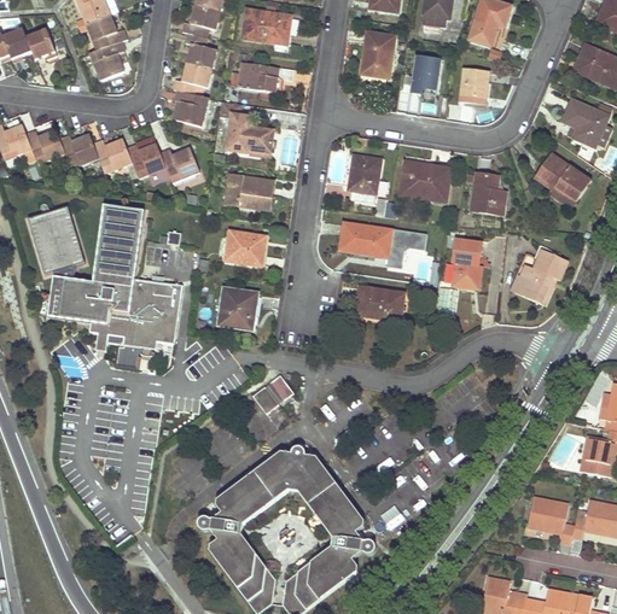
[(76,0),(83,15),(86,22),(110,12),(104,0),(76,0)]
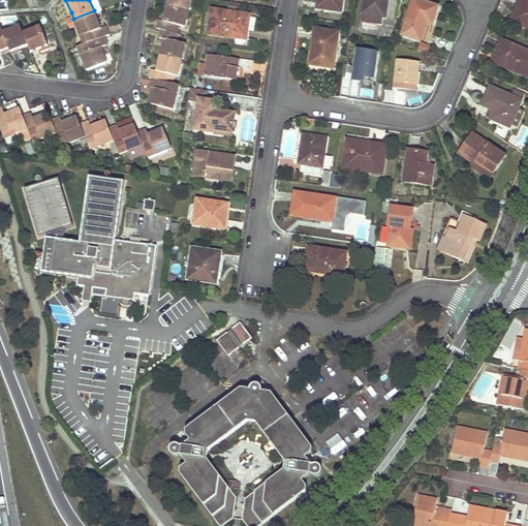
[(101,8),(97,0),(89,0),(94,10),(101,8)]
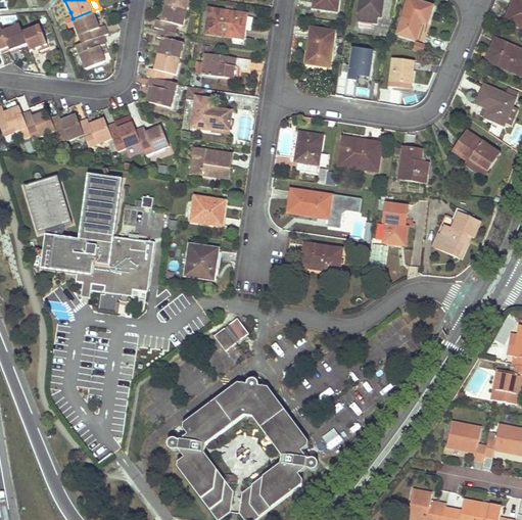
[(165,0),(165,2),(186,8),(187,0),(165,0)]
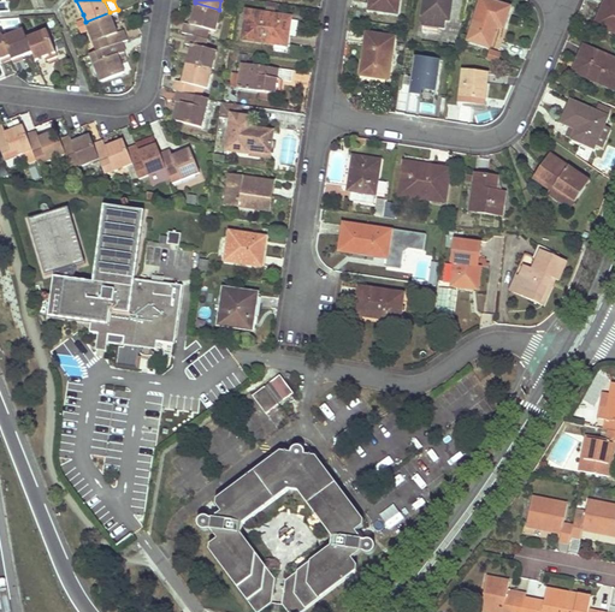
[(377,0),(376,6),(396,10),(397,0),(377,0)]
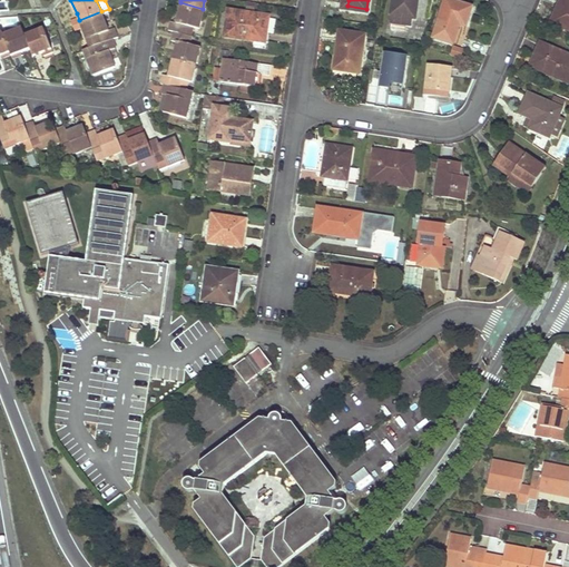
[(391,0),(389,19),(410,22),(411,13),(414,15),(417,0),(391,0)]
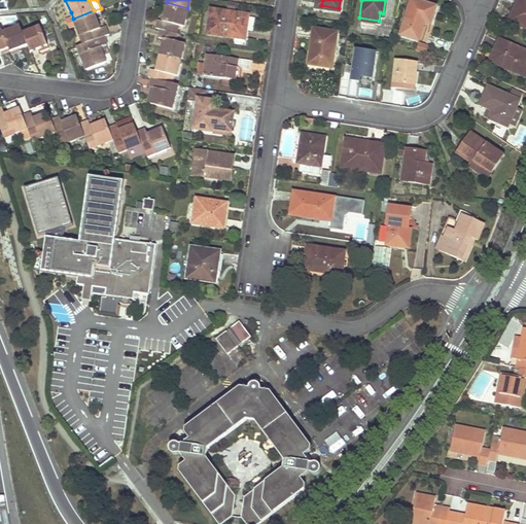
[(409,0),(399,32),(418,37),(423,19),(430,21),(435,3),(425,0),(409,0)]
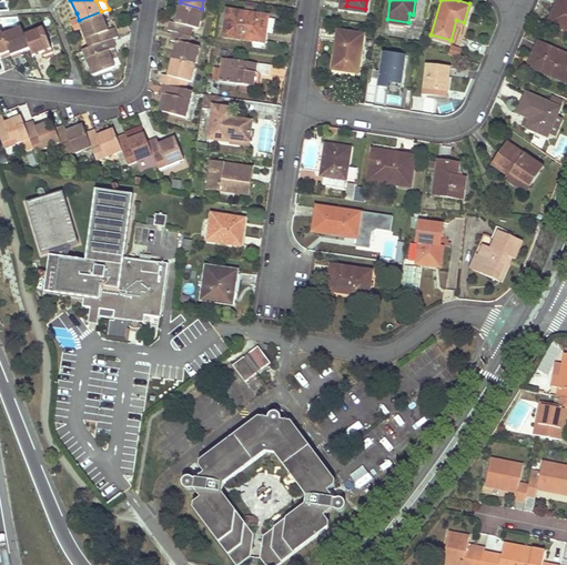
[(566,27),(566,0),(556,0),(550,13),(565,20),(562,26),(566,27)]
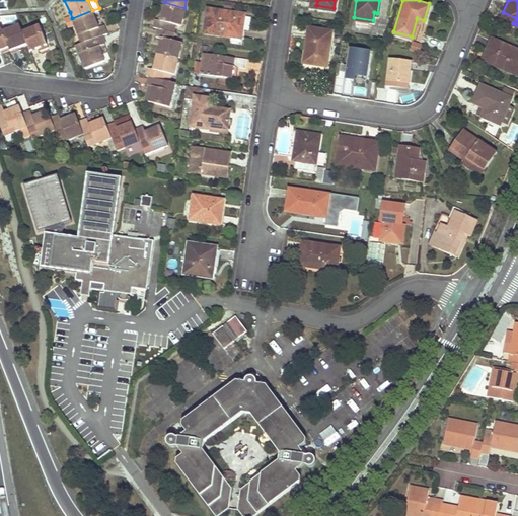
[(153,24),(158,26),(173,29),(175,22),(180,23),(185,8),(164,2),(160,18),(155,17),(153,24)]
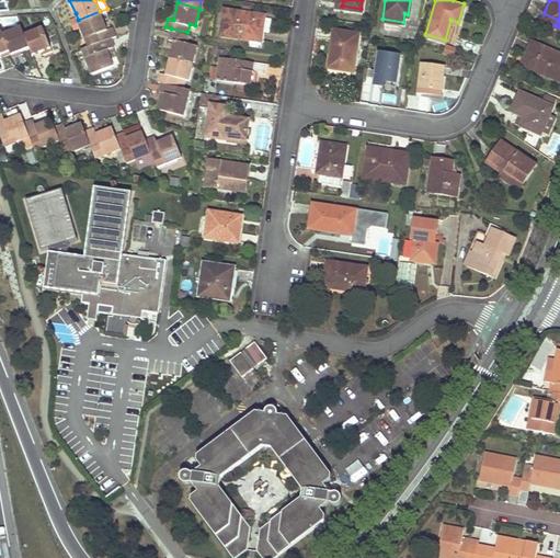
[(220,32),(260,38),(261,27),(264,12),(225,7),(220,32)]
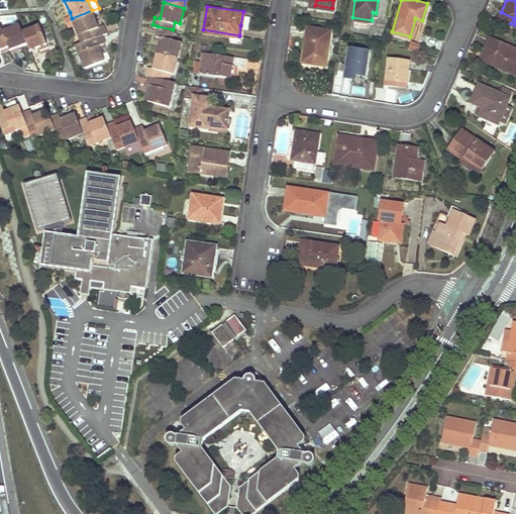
[(92,10),(72,18),(74,23),(81,40),(100,33),(106,30),(103,22),(97,25),(92,10)]
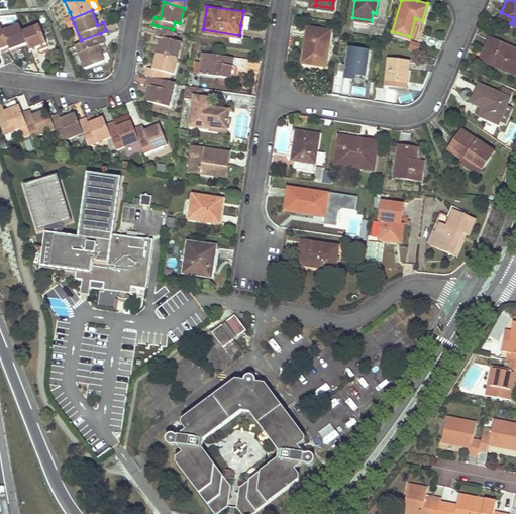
[(70,12),(63,15),(66,21),(72,18),(70,12)]
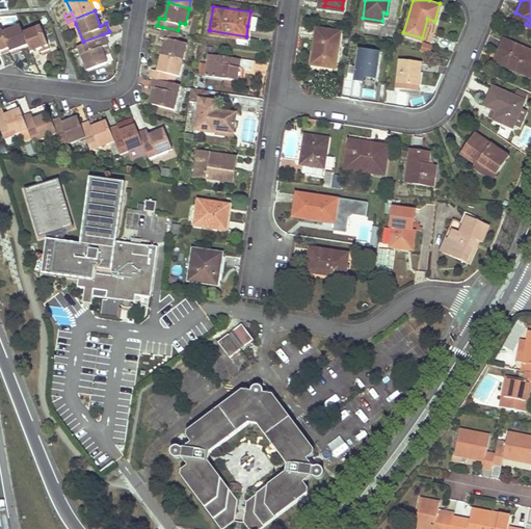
[(515,12),(513,18),(526,24),(529,19),(515,12)]
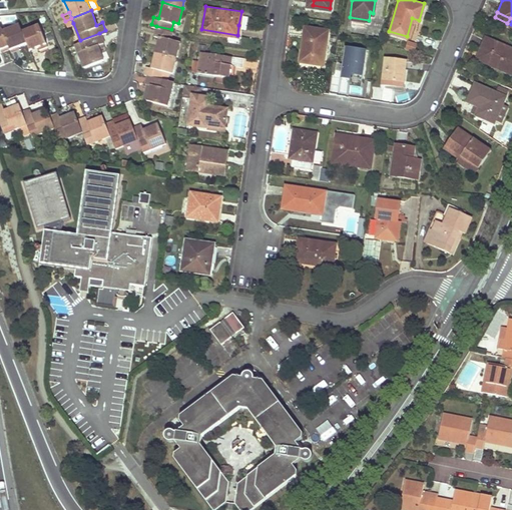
[(19,22),(2,29),(8,44),(9,47),(18,43),(26,40),(22,30),(19,22)]
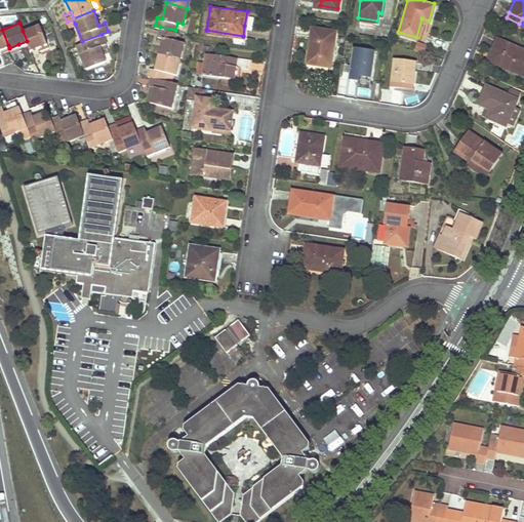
[(39,24),(23,31),(27,41),(29,48),(36,46),(46,42),(39,24)]
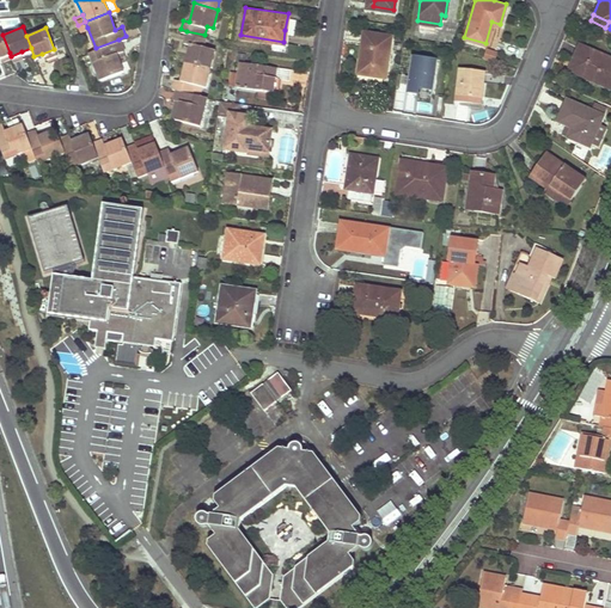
[(360,53),(358,71),(385,74),(391,34),(364,30),(360,53)]
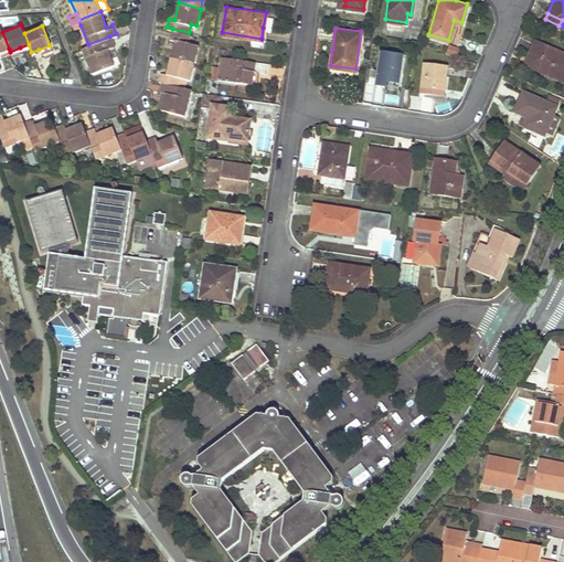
[(1,29),(0,29),(0,52),(9,49),(2,32),(1,29)]
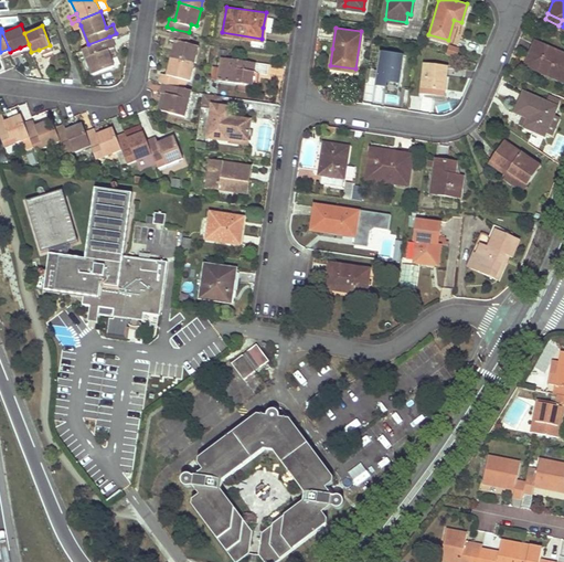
[(176,39),(171,55),(193,61),(198,44),(188,42),(190,33),(189,32),(172,29),(170,36),(176,39)]
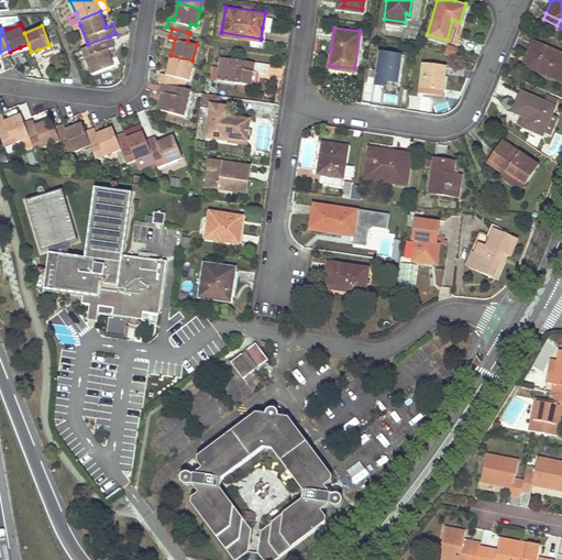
[(91,72),(112,63),(109,55),(116,53),(109,36),(88,44),(81,47),(91,72)]
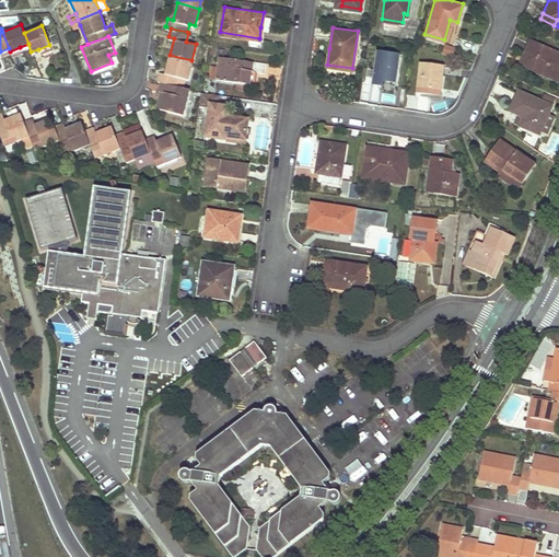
[(539,61),(536,69),(558,78),(558,76),(558,50),(530,38),(523,54),(539,61)]
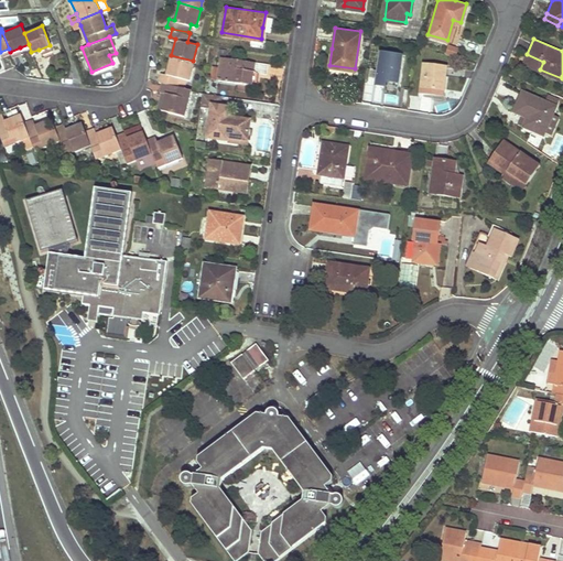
[(447,42),(445,51),(455,54),(457,45),(447,42)]
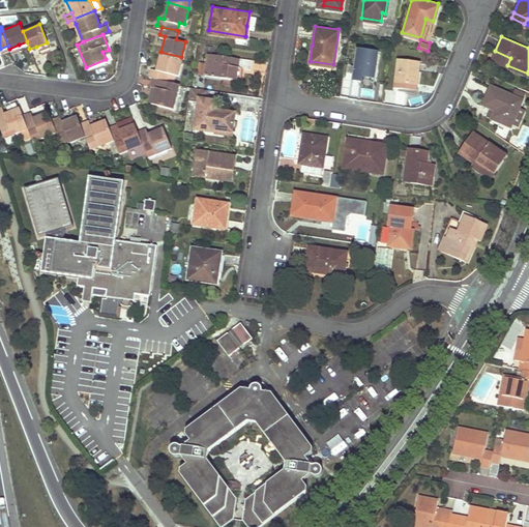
[(356,47),(352,77),(362,79),(373,80),(377,50),(356,47)]
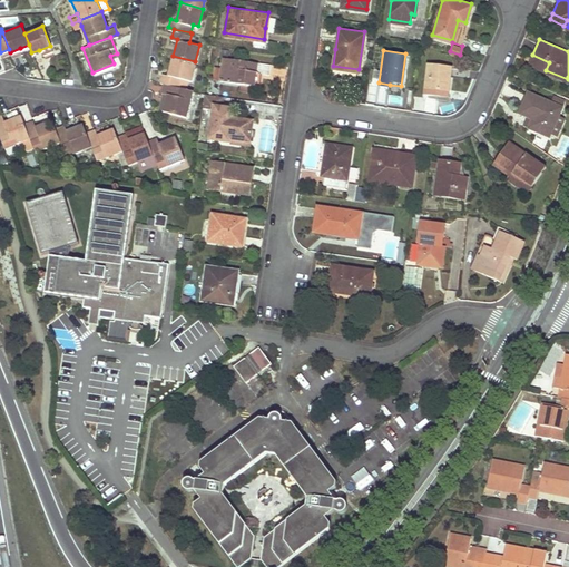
[(532,55),(529,62),(546,70),(549,62),(532,55)]
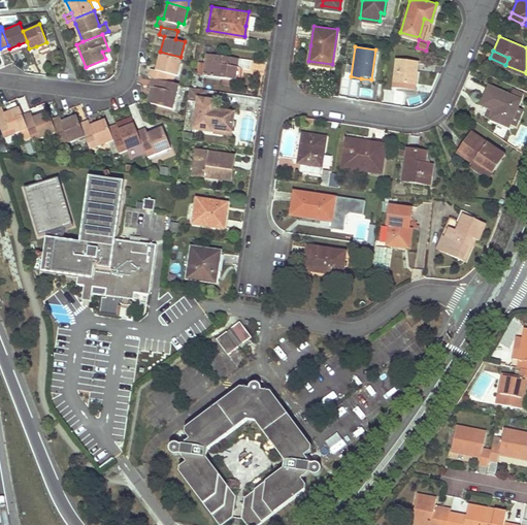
[(151,66),(149,74),(152,75),(165,78),(167,71),(176,73),(180,57),(160,52),(156,67),(151,66)]
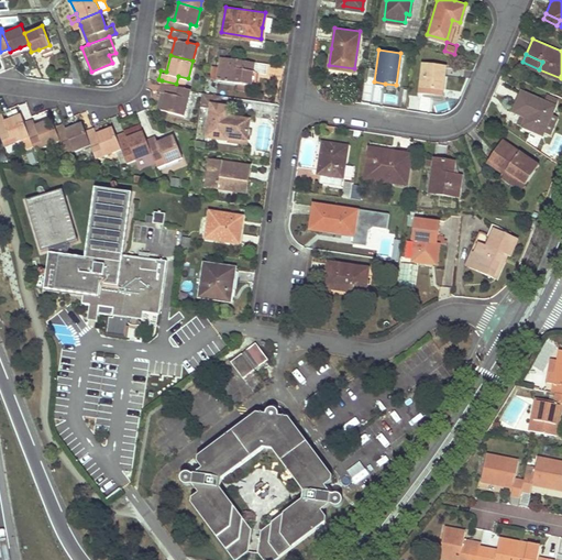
[(266,62),(221,55),(220,64),(218,76),(218,78),(237,80),(250,83),(252,69),(257,69),(265,70),(266,62)]
